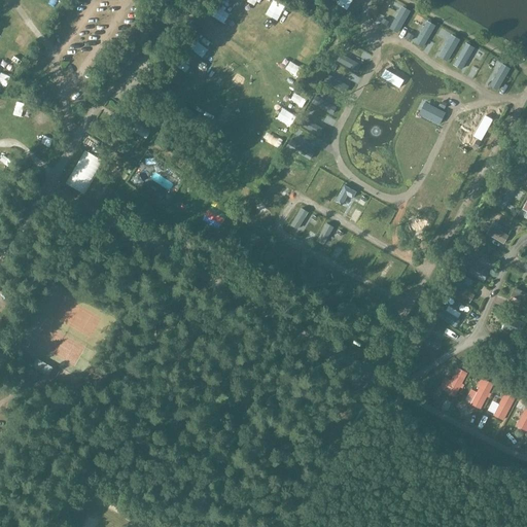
[(89,0),(83,0),(89,12),(94,10),(89,0)]
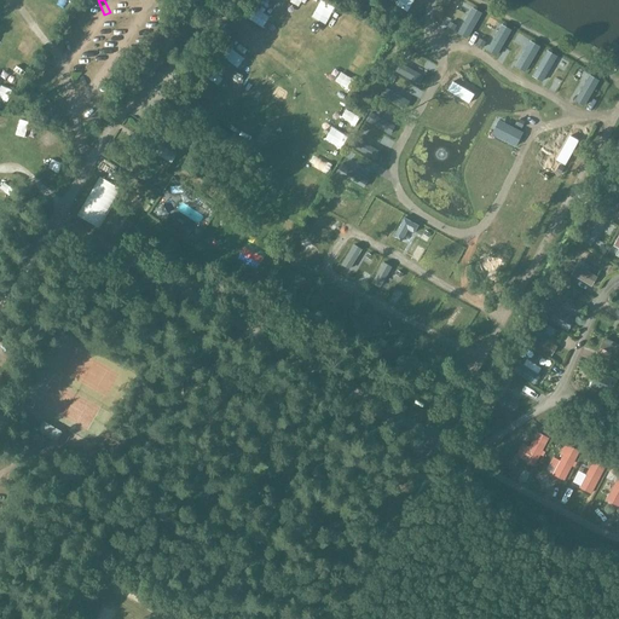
[(313,0),(307,11),(323,21),(331,7),(318,0),(313,0)]
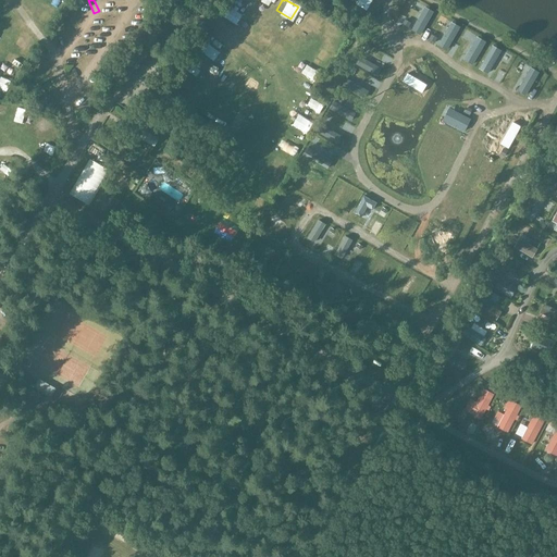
[(85,8),(79,10),(85,23),(90,21),(85,8)]
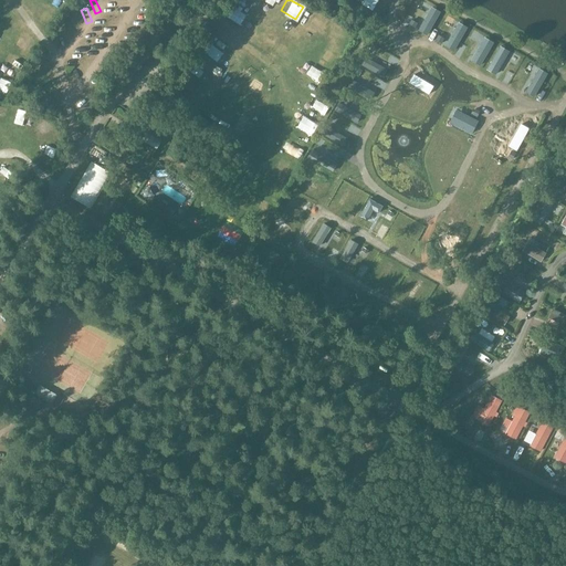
[(308,11),(301,30),(313,34),(321,17),(308,11)]
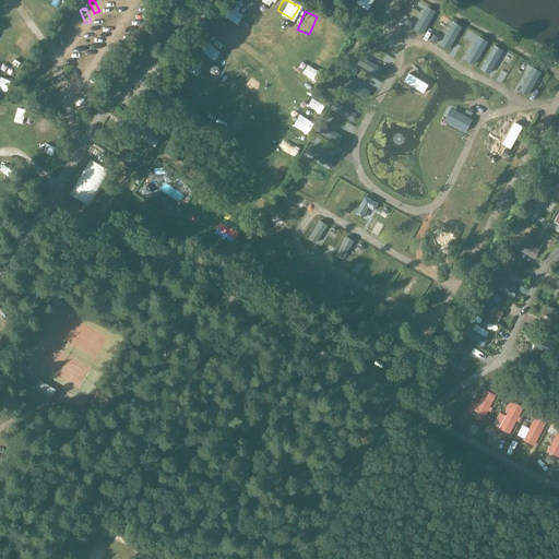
[(205,58),(211,47),(204,44),(199,55),(205,58)]
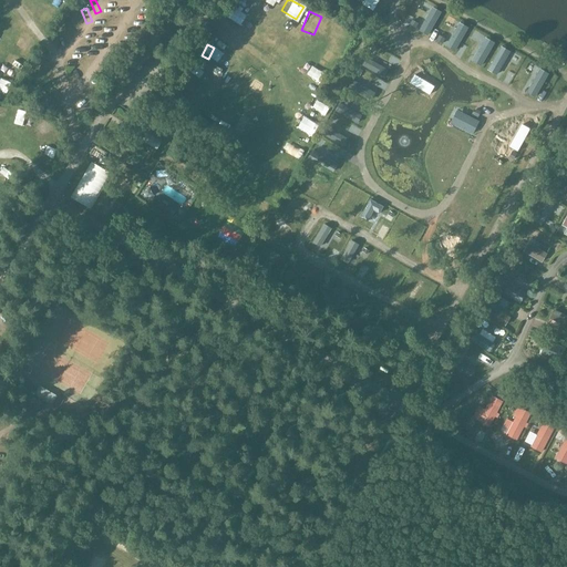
[(188,72),(193,76),(200,68),(196,63),(188,72)]
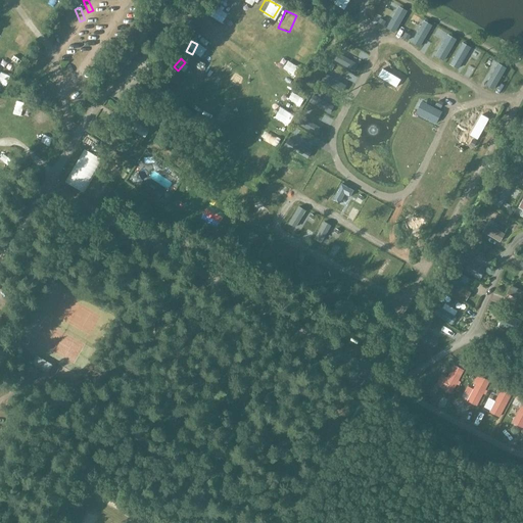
[(199,76),(205,70),(202,66),(195,72),(199,76)]
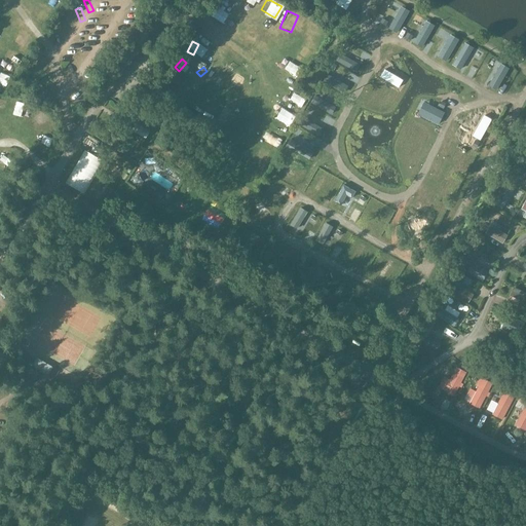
[(452,81),(450,86),(461,91),(464,86),(452,81)]
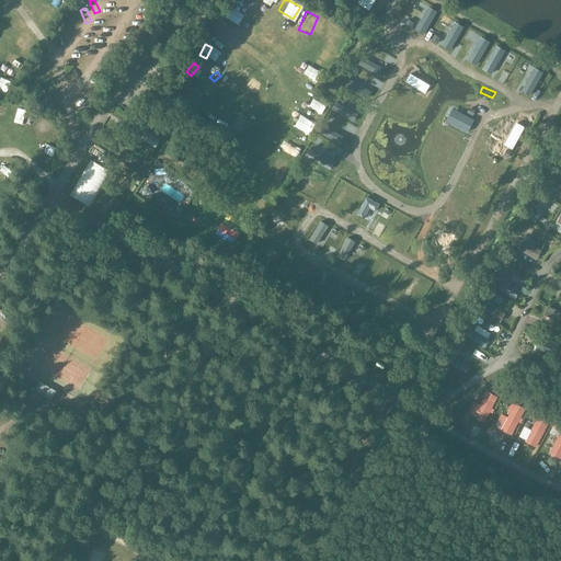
[(502,96),(499,102),(508,109),(512,103),(502,96)]
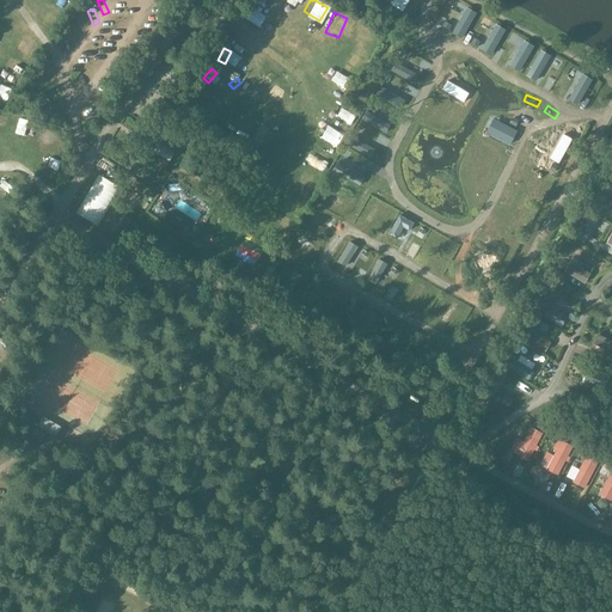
[(179,142),(164,134),(157,146),(150,158),(165,167),(179,142)]
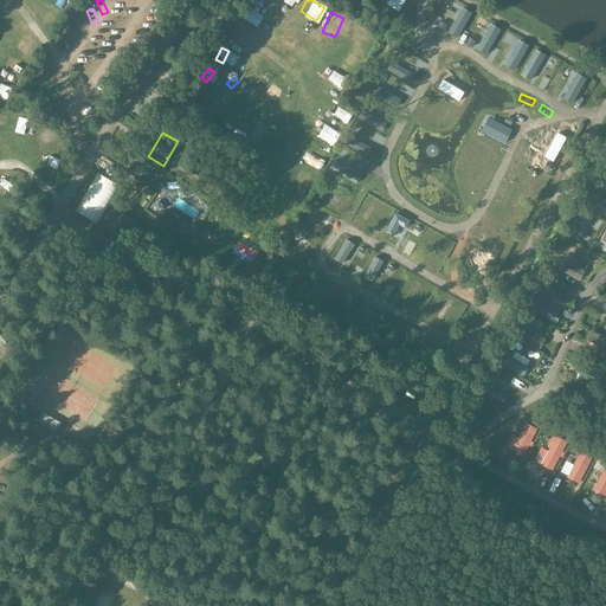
[(98,176),(79,216),(100,226),(111,204),(104,200),(113,184),(98,176)]
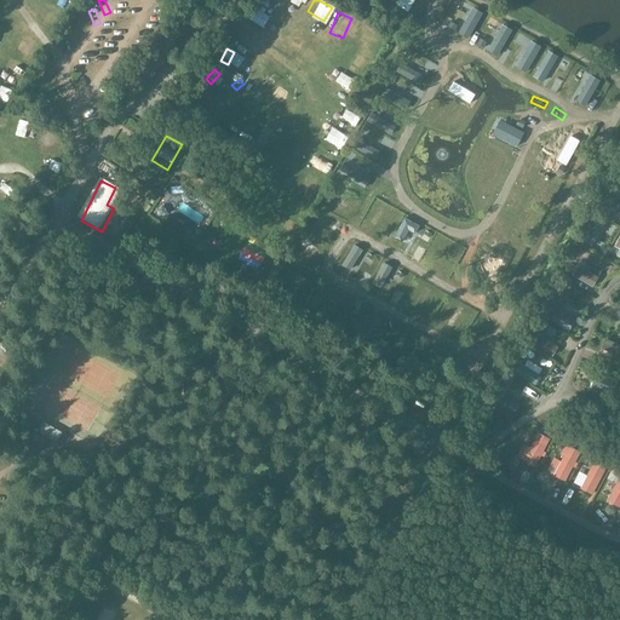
[(339,188),(328,208),(338,214),(350,194),(339,188)]
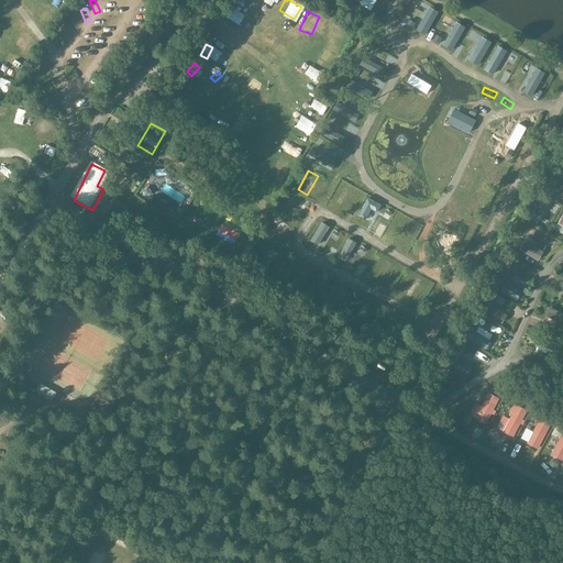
[(499,195),(504,199),(509,192),(505,188),(499,195)]
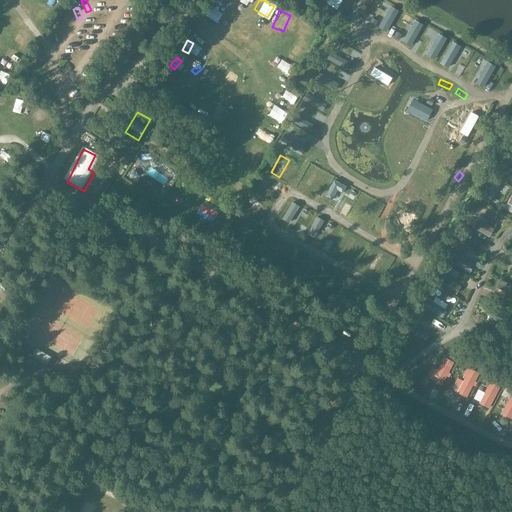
[(345,180),(355,184),(357,179),(347,175),(345,180)]
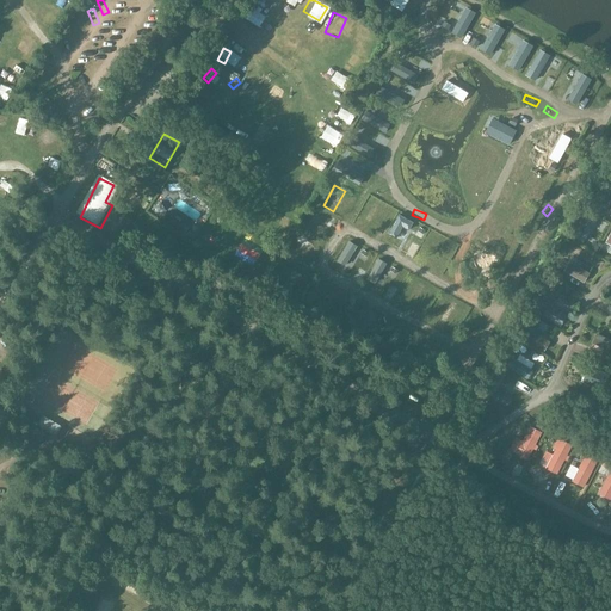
[(397,223),(390,239),(403,245),(411,230),(397,223)]
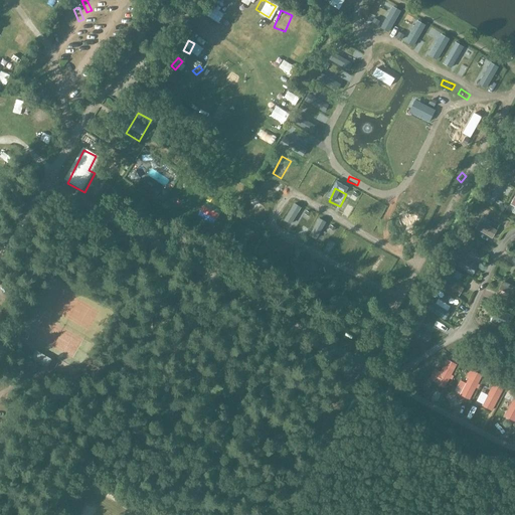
[(259,198),(275,208),(280,200),(264,190),(259,198)]
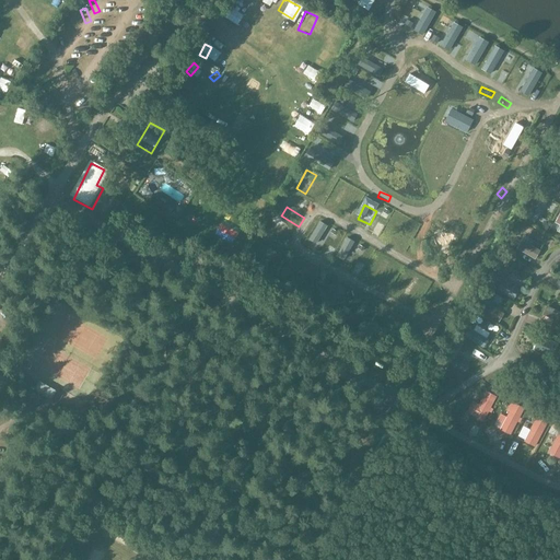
[(532,248),(535,243),(524,237),(516,251),(537,261),(541,253),(532,248)]
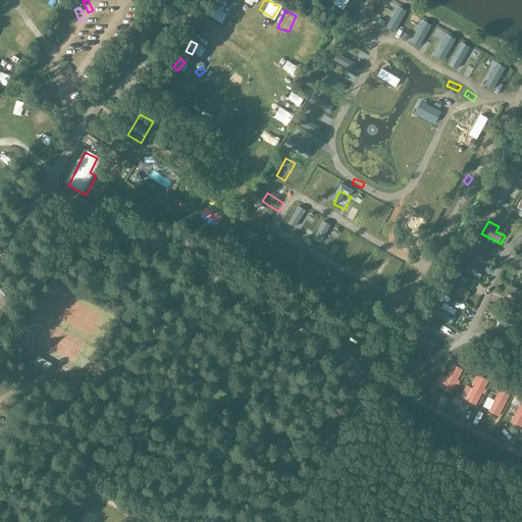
[(323,250),(332,230),(324,226),(315,246),(323,250)]
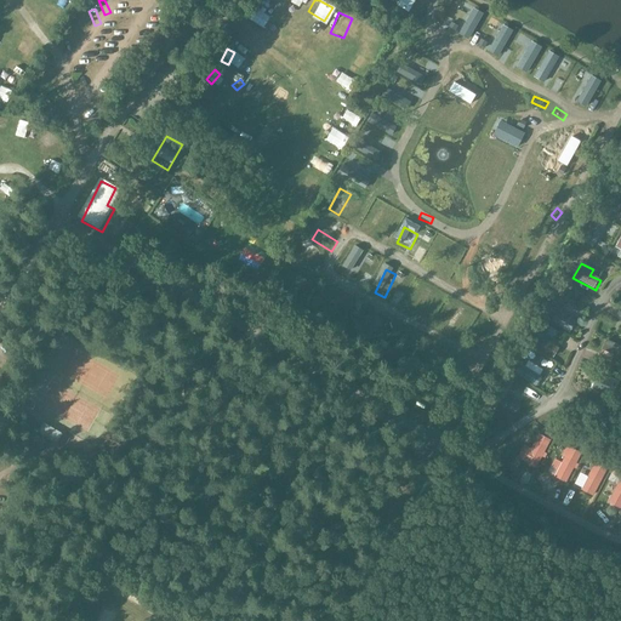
[(550,311),(543,323),(573,336),(579,323),(550,311)]
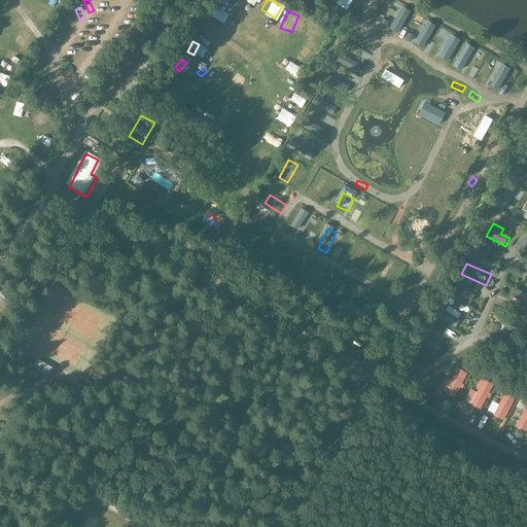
[(470,306),(475,297),(453,287),(450,295),(470,306)]
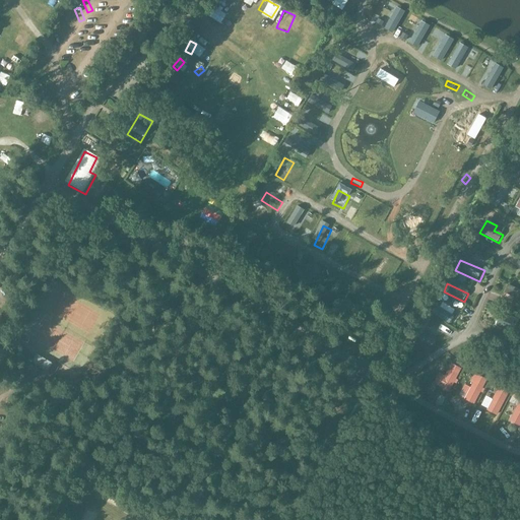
[(429,315),(448,328),(457,315),(444,306),(440,311),(434,307),(429,315)]
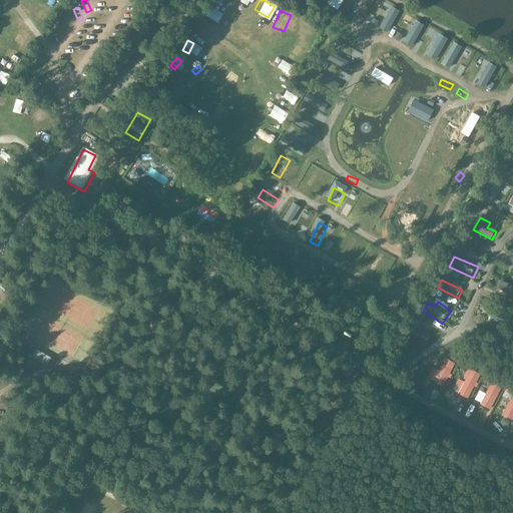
[(445,360),(433,382),(442,387),(453,365),(445,360)]
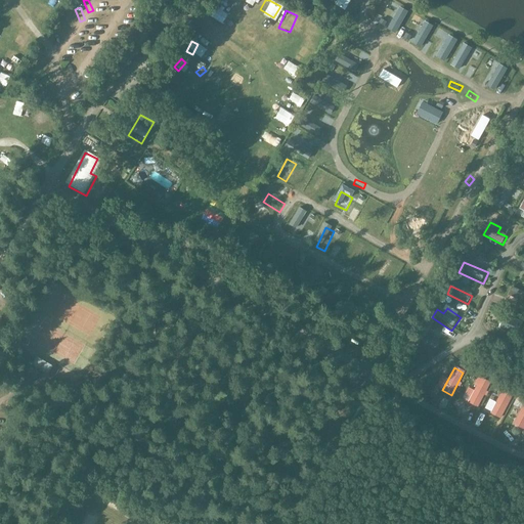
[(480,379),(468,401),(477,406),(488,383),(480,379)]
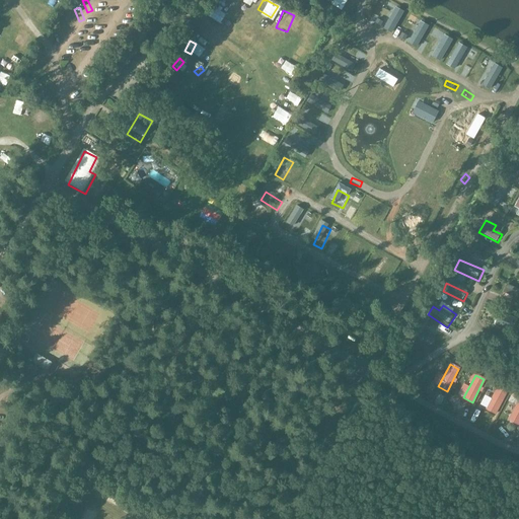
[(498,386),(486,409),(495,414),(506,391),(498,386)]
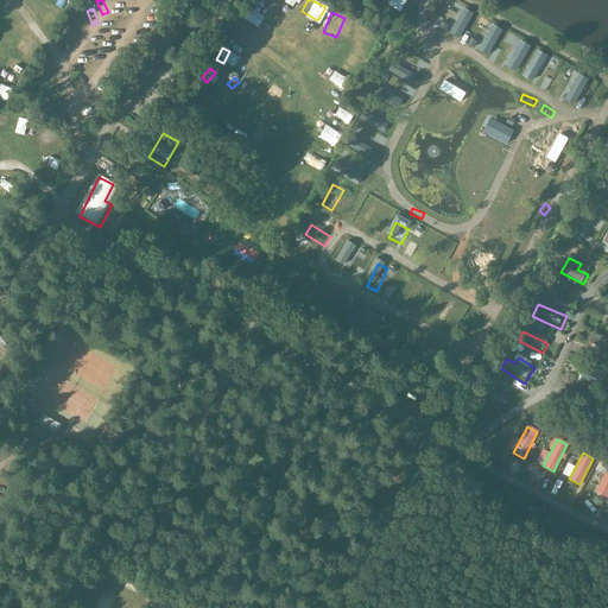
[(607,468),(596,492),(606,498),(607,493),(607,468)]
